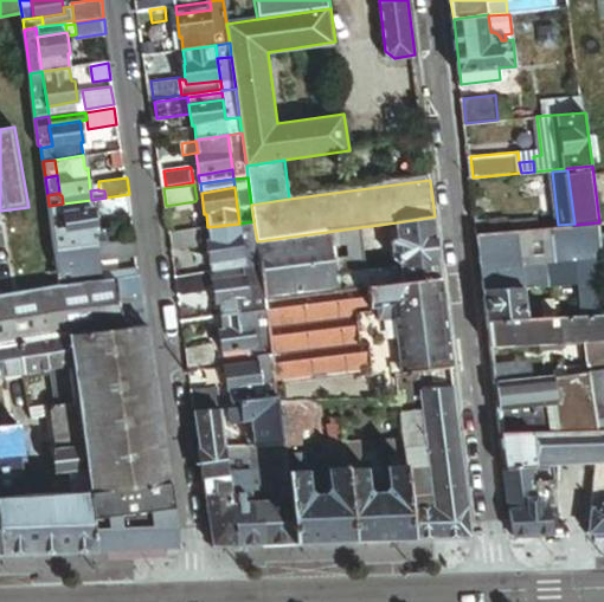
[(132,213),(129,194),(105,198),(98,199),(101,213),(105,218),(132,213)]
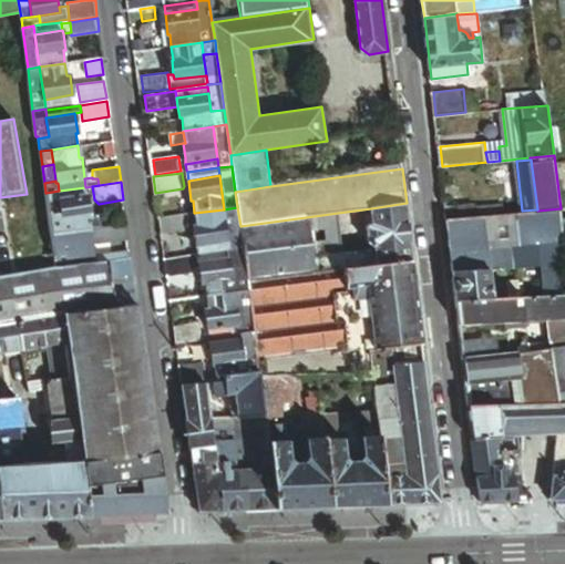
[(85,187),(59,191),(60,200),(88,195),(85,187)]
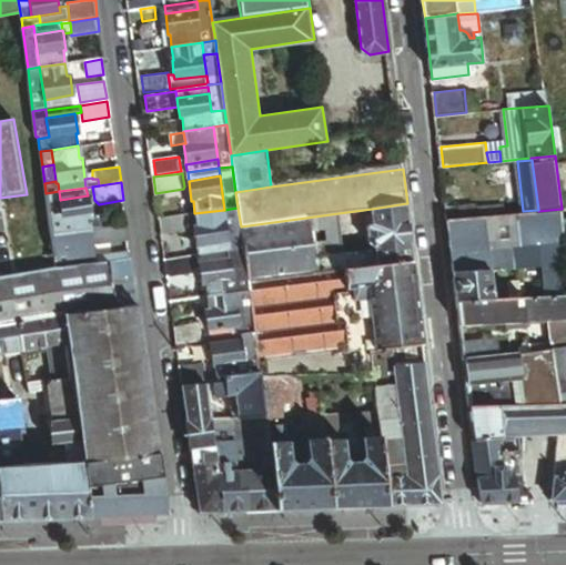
[(59,191),(46,193),(50,222),(61,220),(58,200),(60,200),(59,191)]
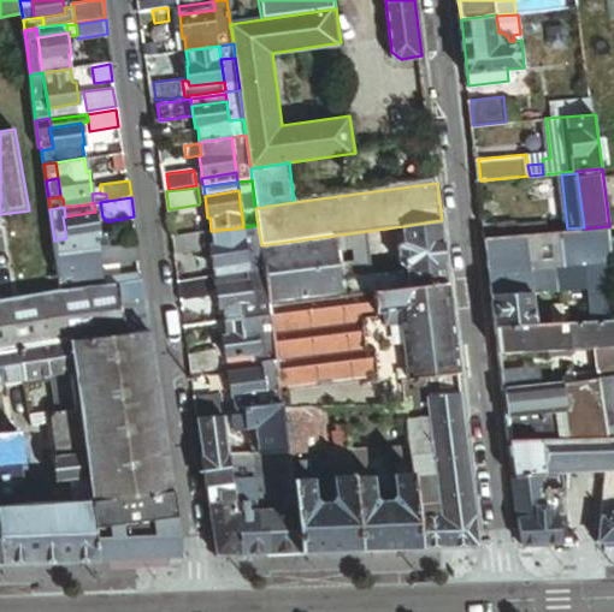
[(66,238),(54,241),(57,255),(98,248),(95,235),(98,233),(98,232),(95,212),(65,217),(63,217),(66,238)]
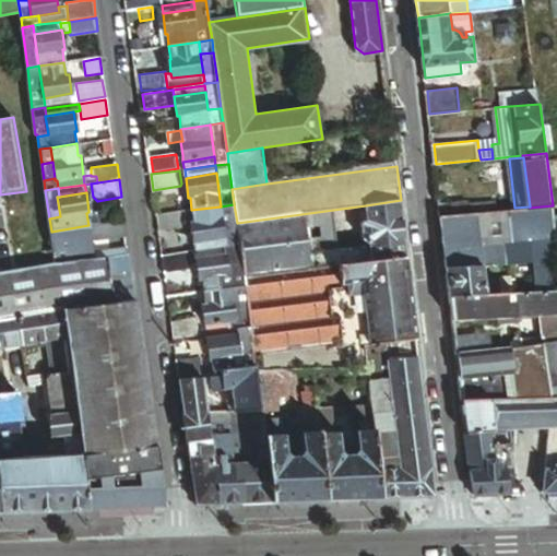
[(402,215),(401,200),(366,205),(368,221),(402,215)]
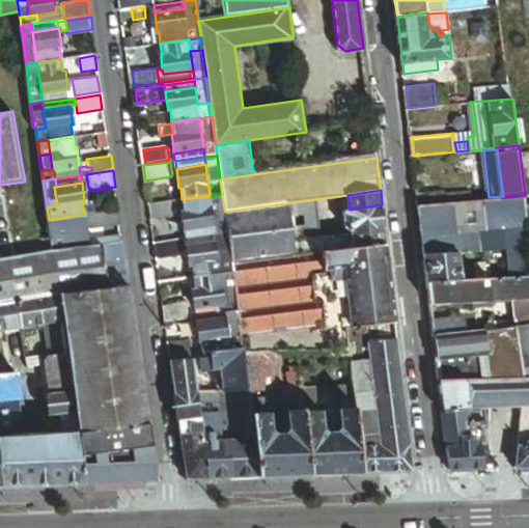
[(420,204),(435,203),(434,193),(434,191),(418,193),(420,204)]
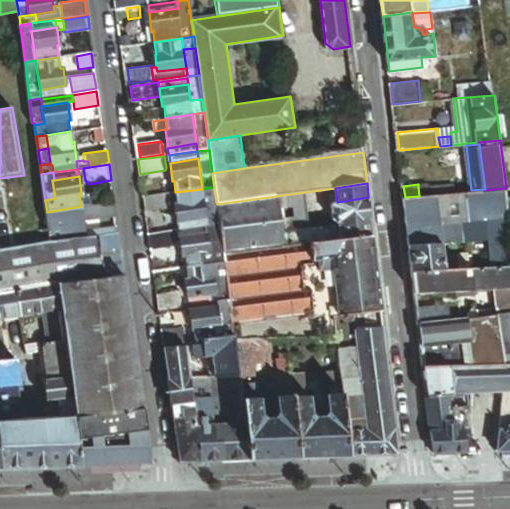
[(418,186),(419,196),(432,195),(430,184),(418,186)]
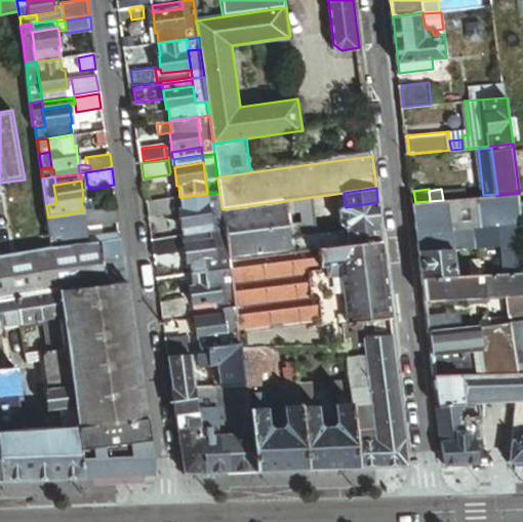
[(224,222),(223,209),(219,192),(207,194),(212,224),(224,222)]
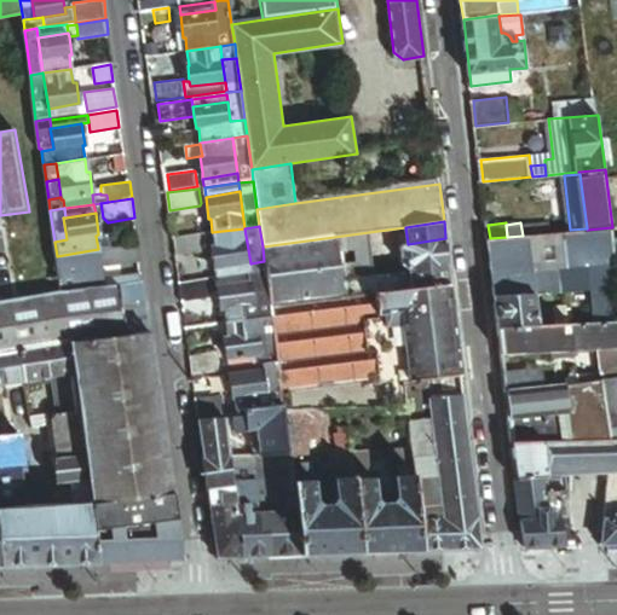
[(616,261),(612,227),(587,230),(523,236),(507,237),(490,238),(496,295),(536,294),(593,291),(616,290),(616,261)]
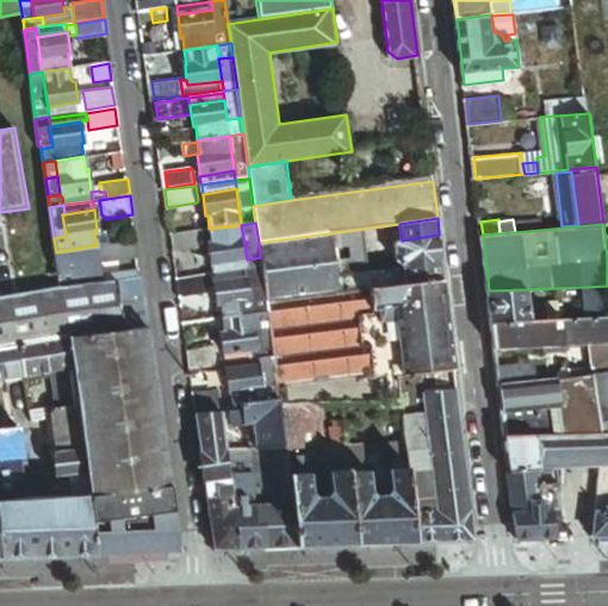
[(241,225),(209,229),(211,242),(209,243),(212,264),(247,260),(241,225)]
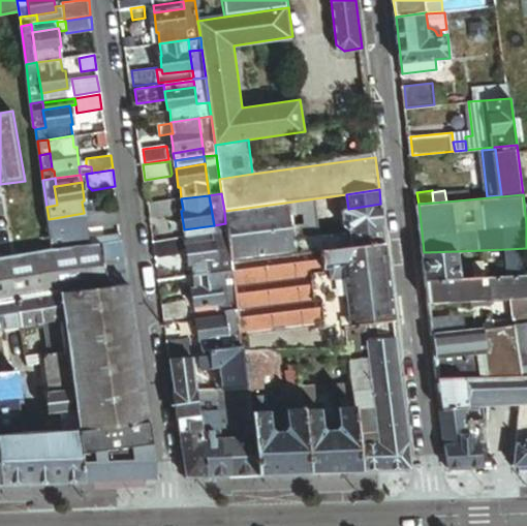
[(82,202),(84,213),(96,212),(94,198),(84,199),(84,200),(82,202)]
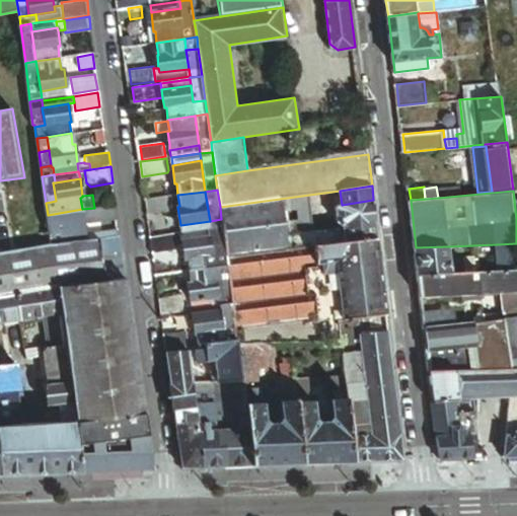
[(309,195),(280,199),(285,239),(303,236),(314,234),(313,228),(309,195)]
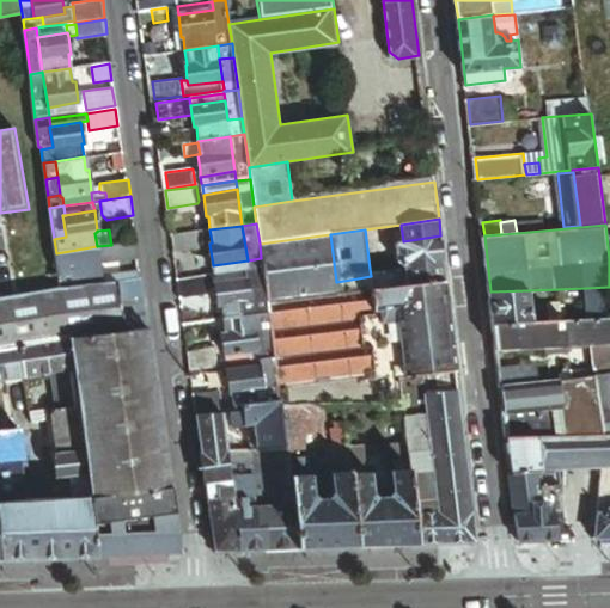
[(205,247),(202,231),(171,235),(174,251),(205,247)]
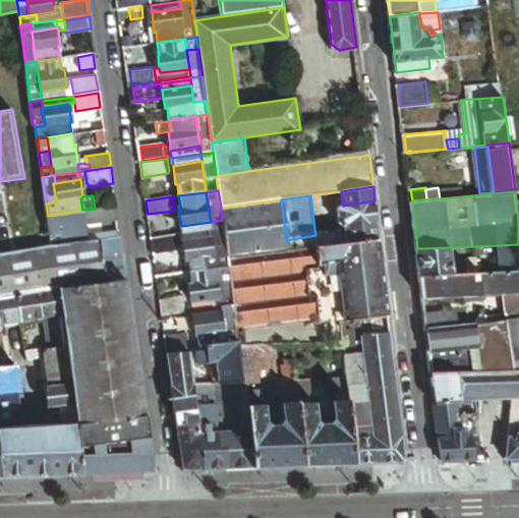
[(286,240),(281,199),(221,208),(222,220),(223,228),(225,242),(227,261),(288,251),(286,240)]
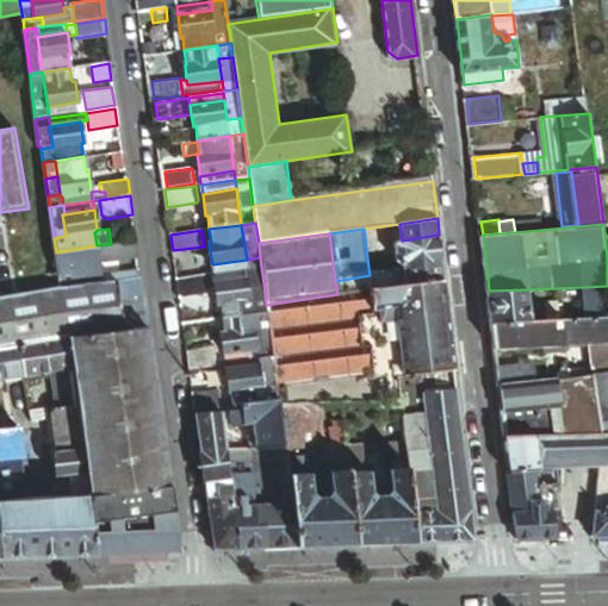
[(445,279),(439,235),(402,241),(397,241),(395,243),(397,258),(401,262),(404,261),(405,264),(407,276),(408,285),(445,279)]
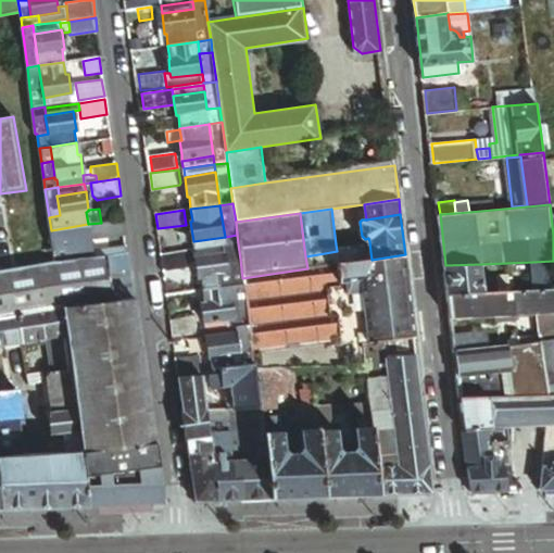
[(92,250),(91,239),(126,234),(124,218),(101,223),(88,224),(51,230),(53,249),(55,262),(93,256),(92,250)]
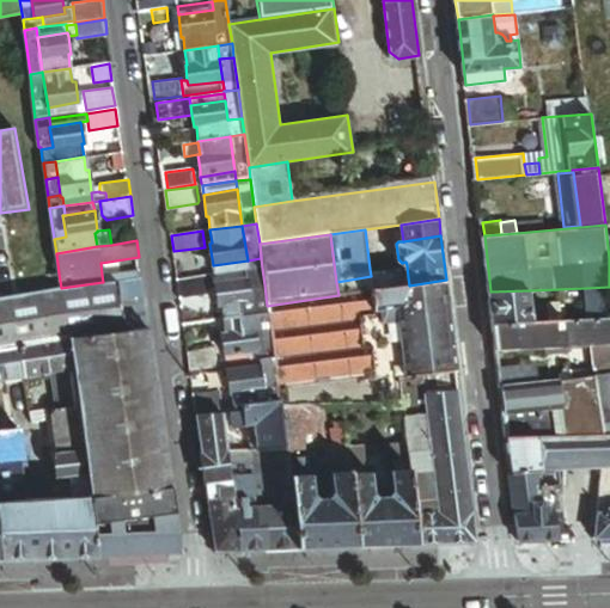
[(248,260),(213,265),(214,272),(252,268),(254,269),(262,268),(261,258),(248,260)]
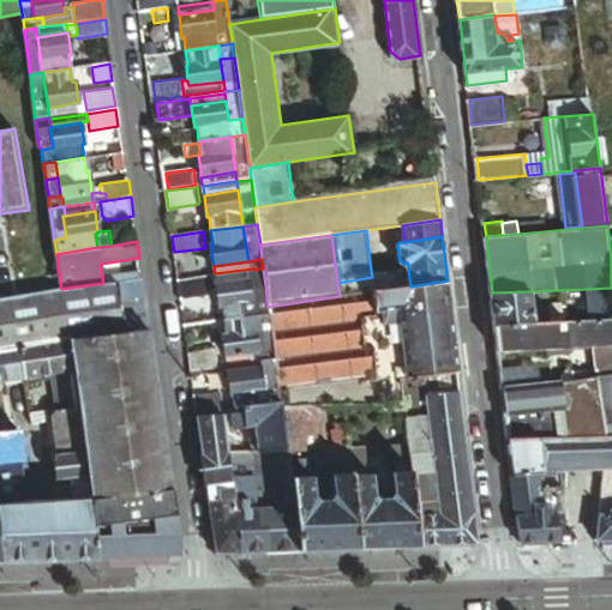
[(408,266),(371,270),(372,277),(383,276),(384,290),(403,288),(403,279),(409,278),(408,266)]
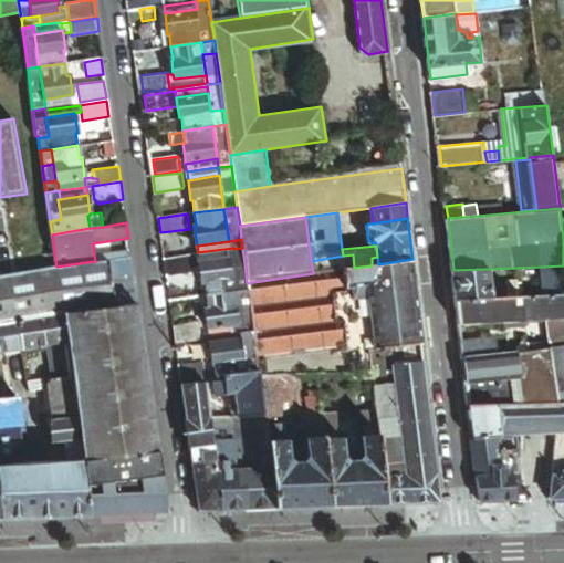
[(131,254),(131,248),(94,254),(95,261),(110,259),(131,254)]
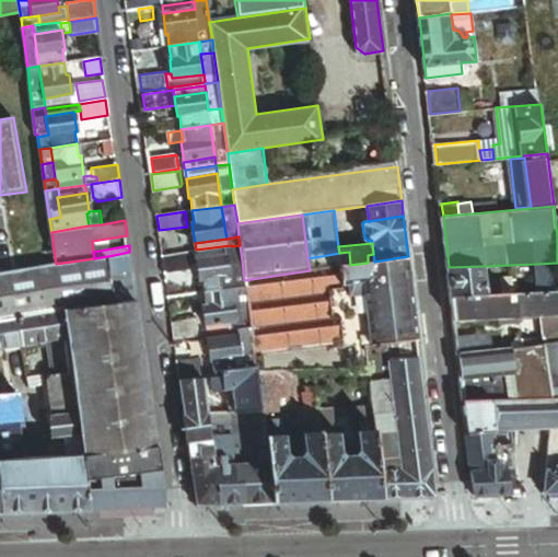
[(236,262),(242,260),(240,245),(232,246),(228,247),(228,248),(229,255),(231,269),(237,268),(236,262)]
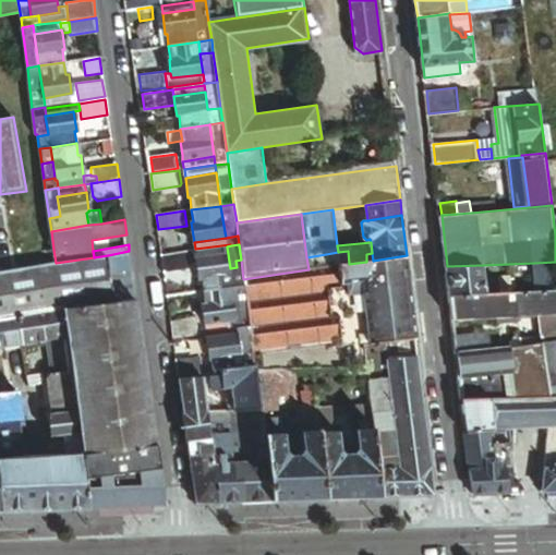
[(228,254),(227,248),(195,252),(196,260),(228,254)]
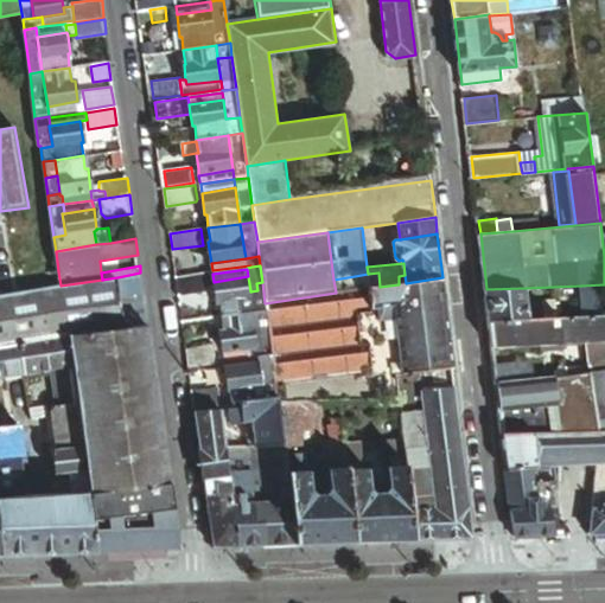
[(147,322),(140,273),(118,277),(125,326),(147,322)]
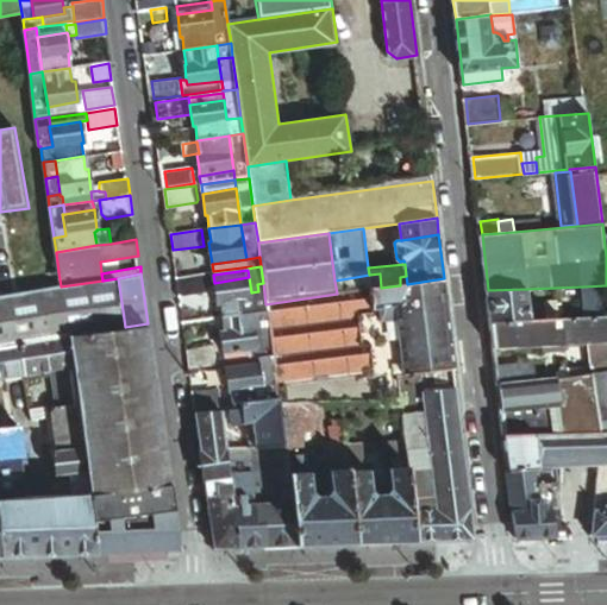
[(211,275),(211,273),(177,278),(180,298),(204,294),(206,285),(206,283),(208,283),(210,282),(210,281),(211,281),(211,279),(211,278),(211,277),(211,276),(211,275)]
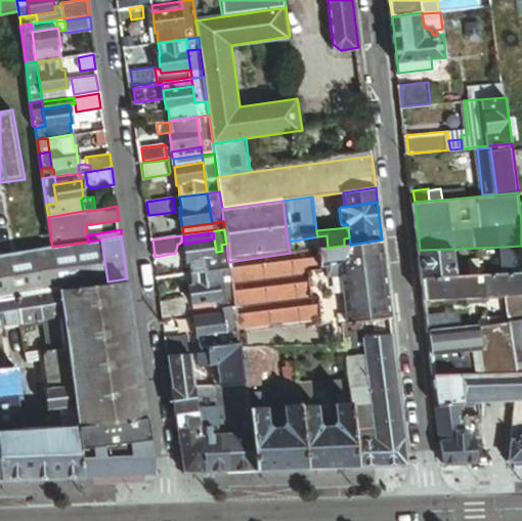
[(327,235),(317,236),(318,249),(320,249),(328,248),(327,235)]
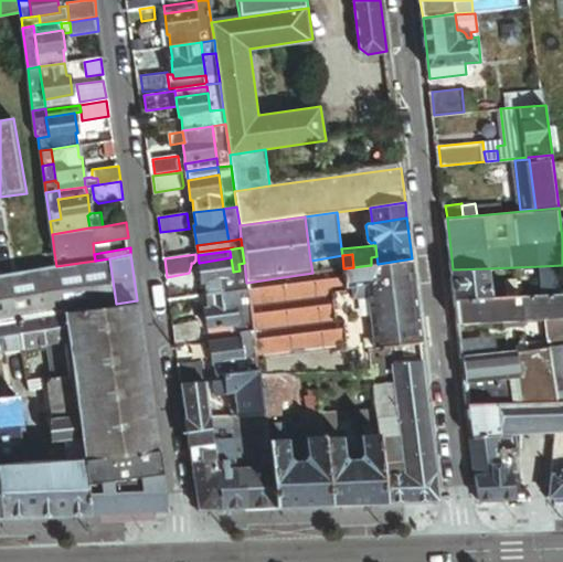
[(343,268),(342,255),(330,257),(332,271),(343,268)]
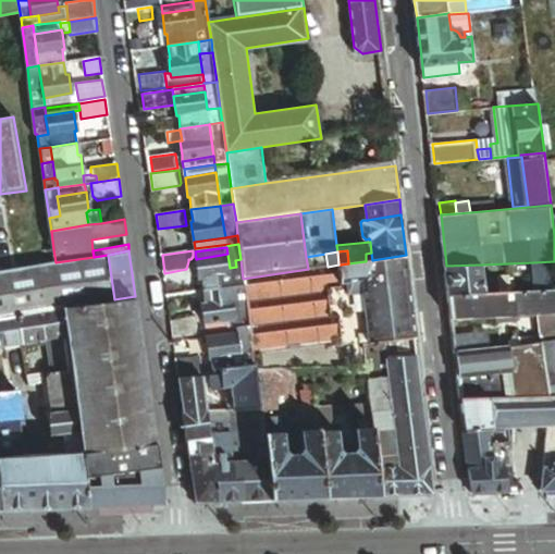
[(200,278),(202,291),(232,286),(230,268),(227,254),(196,259),(198,279),(200,278)]
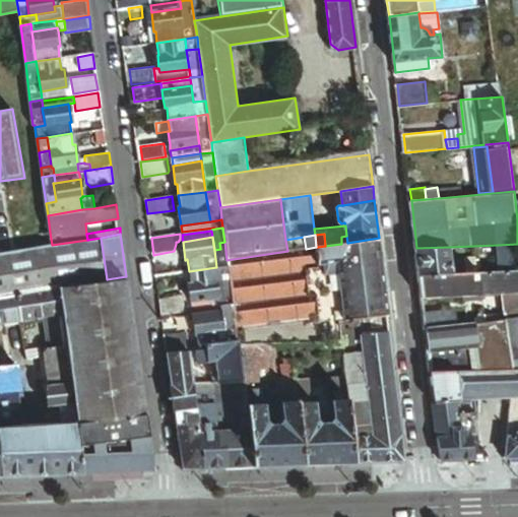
[(285,240),(287,251),(306,249),(304,237),(285,240)]
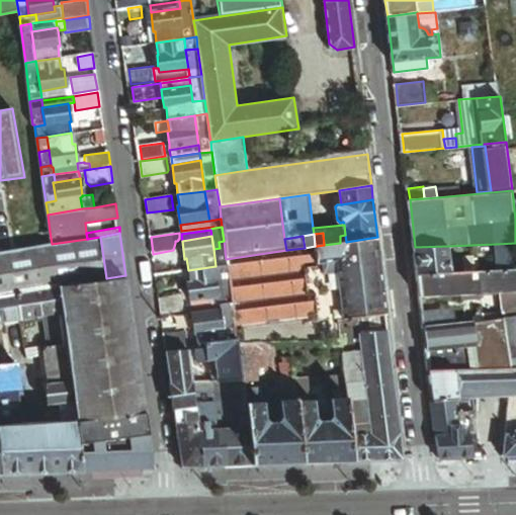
[(87,239),(52,244),(8,252),(0,253),(0,295),(16,293),(58,286),(106,278),(100,237),(87,239)]
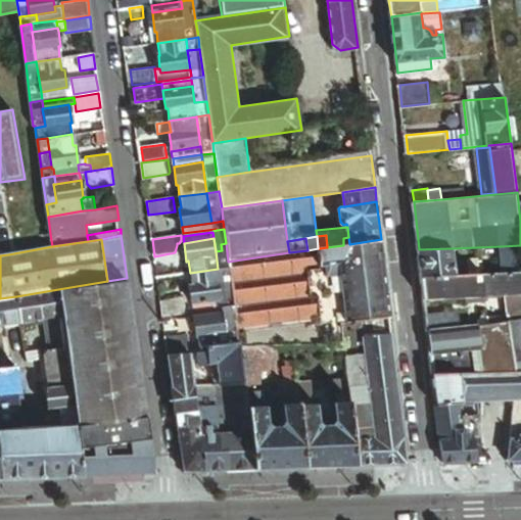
[(384,266),(381,239),(349,244),(343,245),(327,247),(320,248),(322,266),(339,264),(340,272),(384,266)]
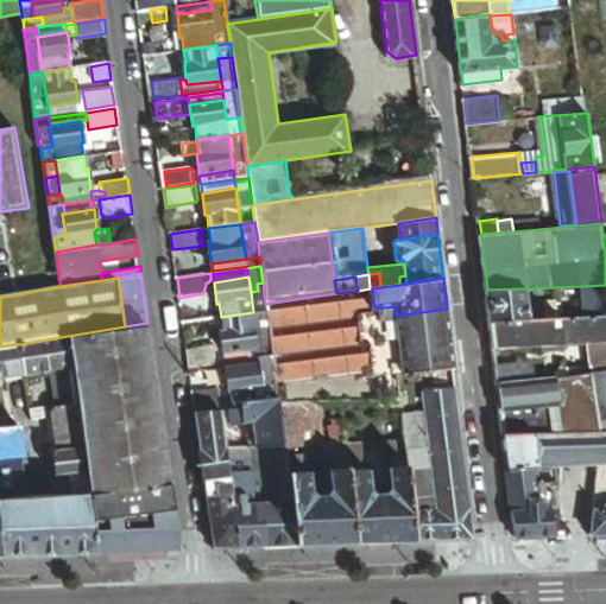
[(266,311),(265,304),(263,283),(257,284),(258,291),(251,292),(253,312),(266,311)]
